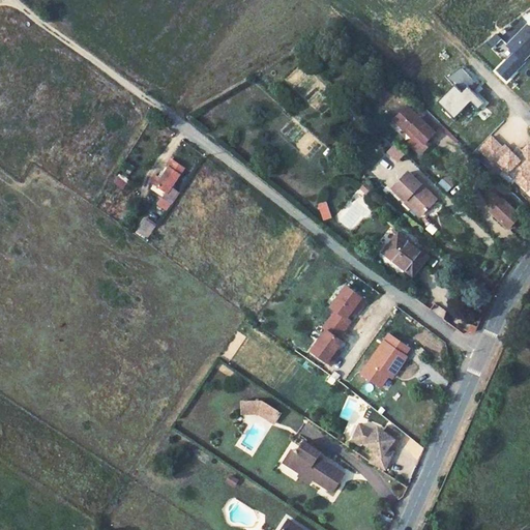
[(529,52),(529,38),(522,31),(502,51),(518,65),(529,52)]
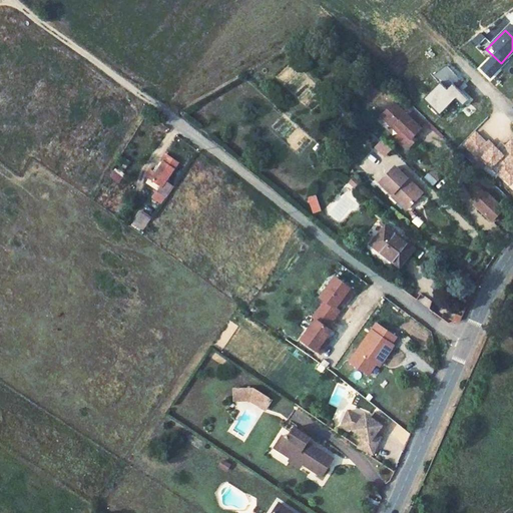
[(395,100),(387,108),(392,113),(386,120),(398,132),(394,136),(406,147),(416,137),(411,133),(412,128),(418,122),(425,115),(412,102),(405,109),(395,100)]
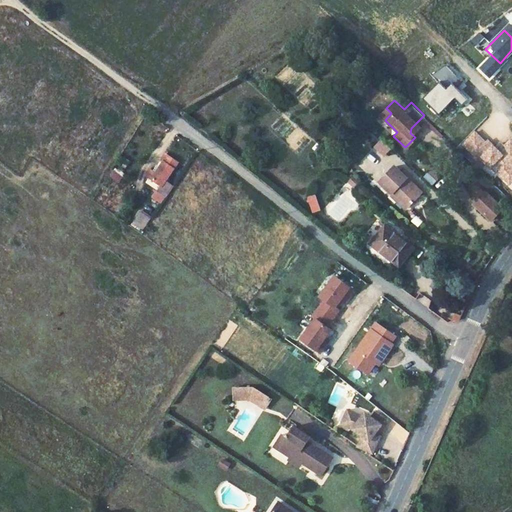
[(423,128),(417,122),(411,128),(410,133),(415,137),(423,128)]
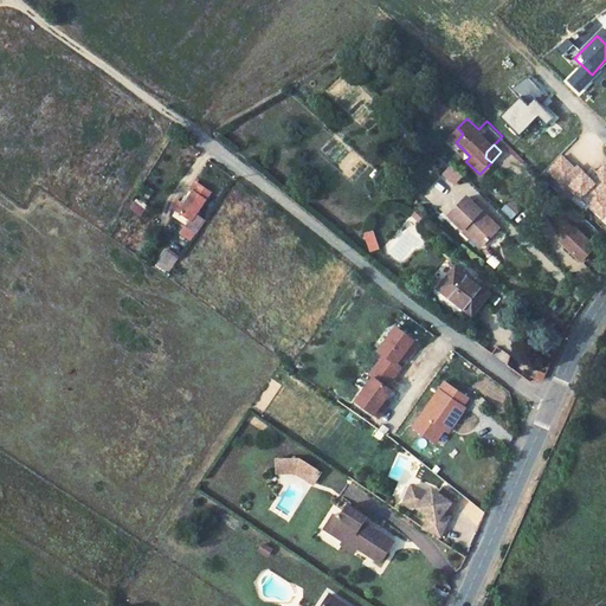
[(599,210),(605,202),(605,165),(598,173),(592,179),(588,174),(579,166),(577,168),(563,156),(549,171),(563,184),(565,181),(581,198),(584,195),(599,210)]
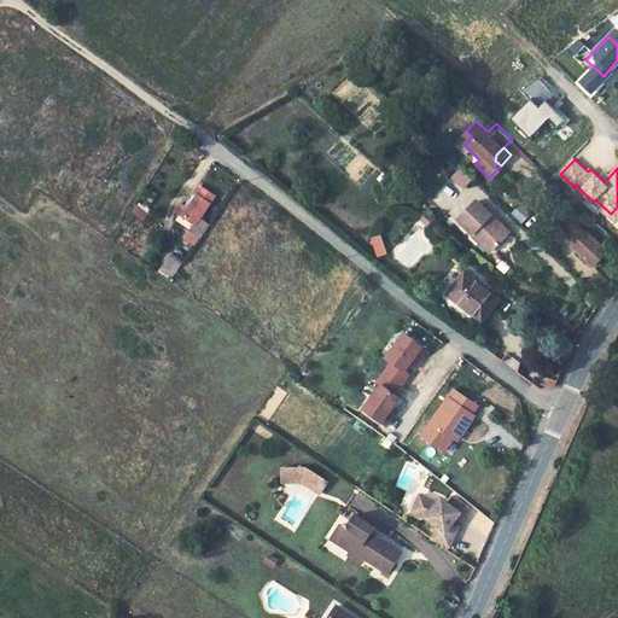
[(472,178),(460,167),(450,176),(462,187),(472,178)]
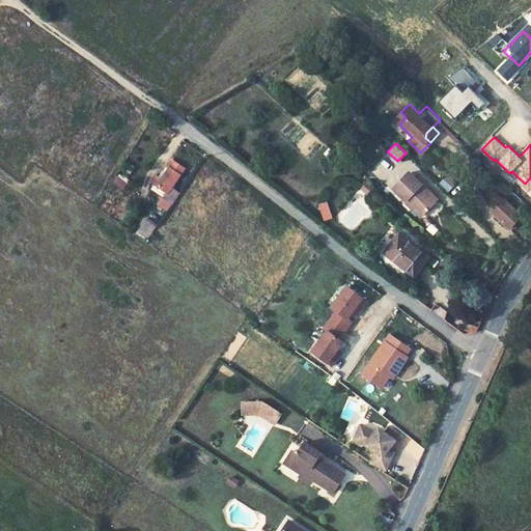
[(519,157),(524,151),(521,147),(515,152),(519,157)]
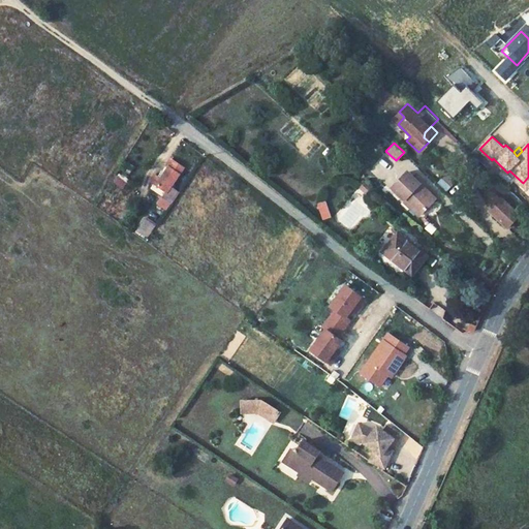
[(154,176),(149,183),(164,193),(160,198),(168,205),(177,193),(168,187),(181,168),(168,159),(163,167),(165,169),(158,179),(154,176)]
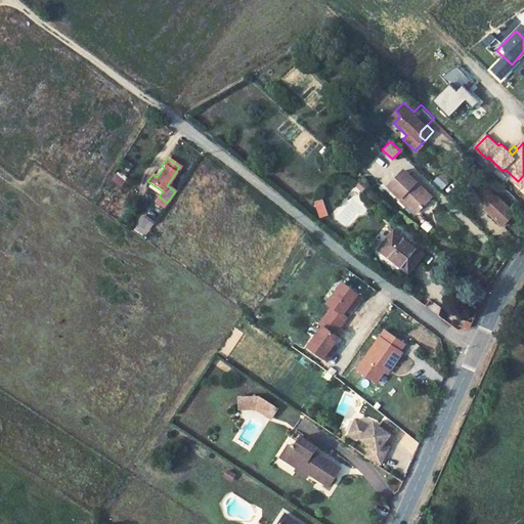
[(402,168),(387,183),(400,195),(403,192),(420,208),(431,194),(402,168)]
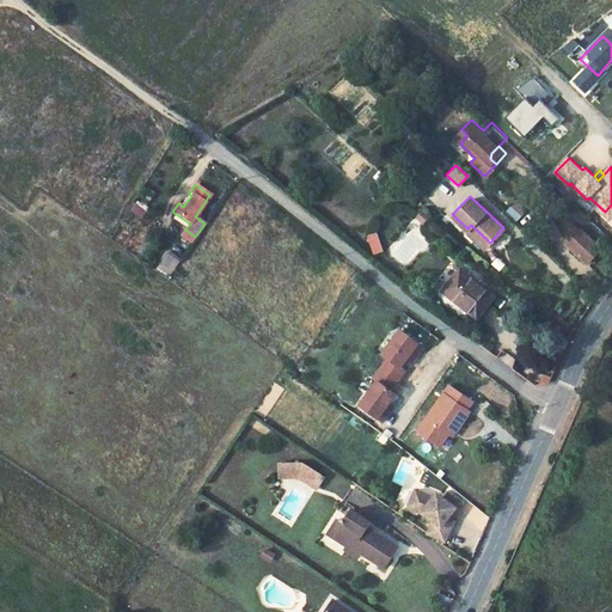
[(424,210),(416,203),(408,212),(417,219),(424,210)]
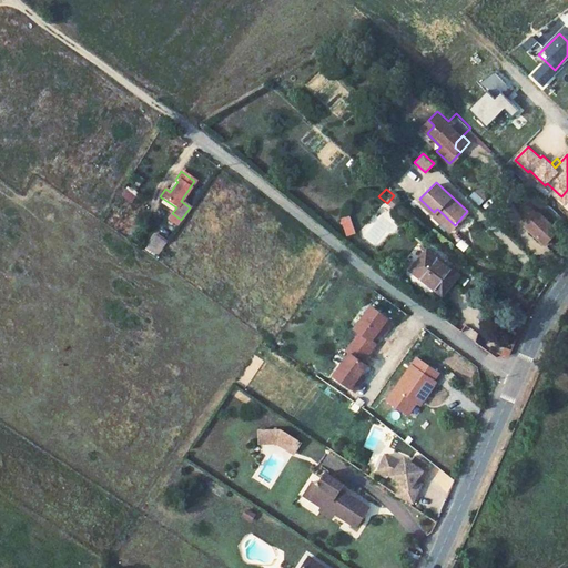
[(434,212),(432,214),(449,230),(455,225),(437,209),(434,212)]
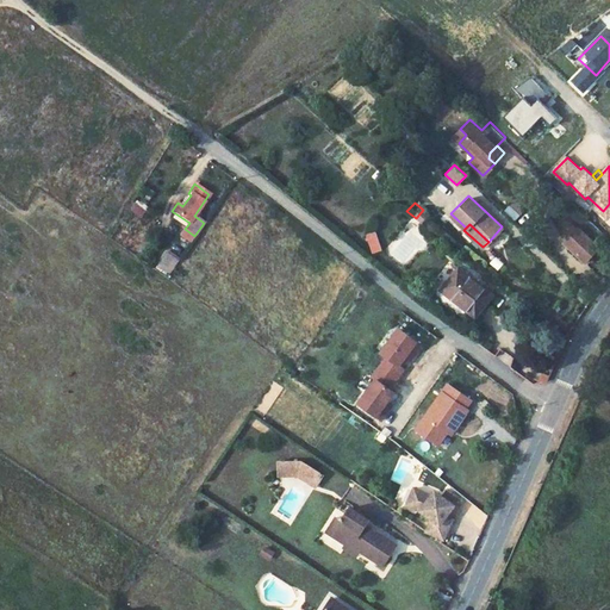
[(587,262),(599,248),(579,229),(566,243),(587,262)]
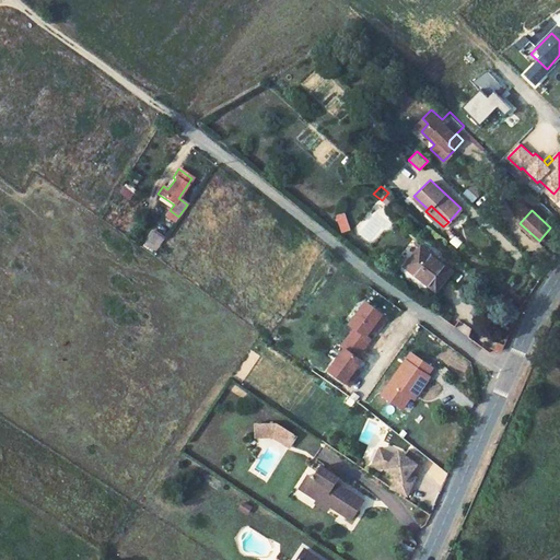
[(151,235),(143,246),(153,254),(161,242),(151,235)]
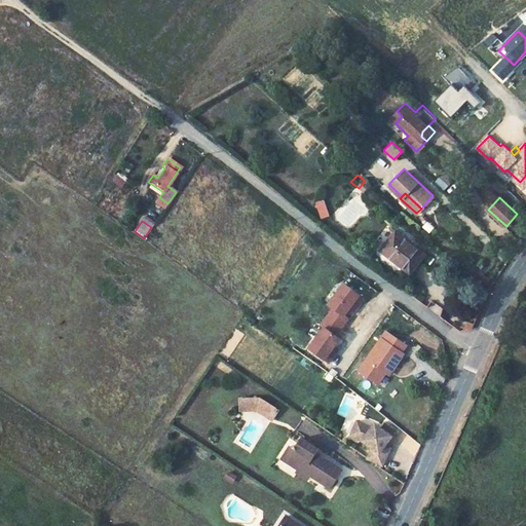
[(399,224),(382,242),(386,247),(404,228),(399,224)]
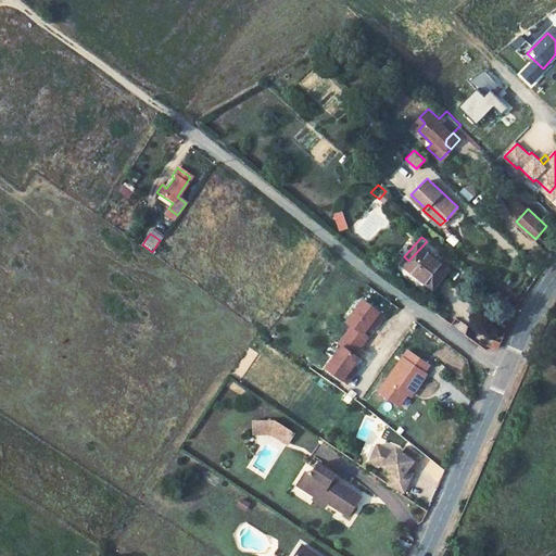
[(427,241),(408,261),(434,285),(452,264),(427,241)]
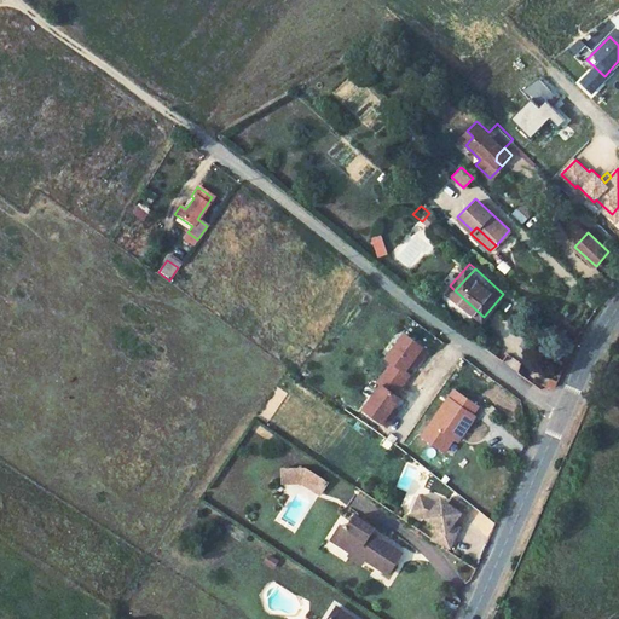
[(399,388),(409,376),(406,375),(404,372),(414,359),(418,364),(427,352),(404,335),(386,359),(392,364),(376,383),(380,387),(362,410),(385,427),(393,417),(388,412),(398,399),(393,395),(399,388)]
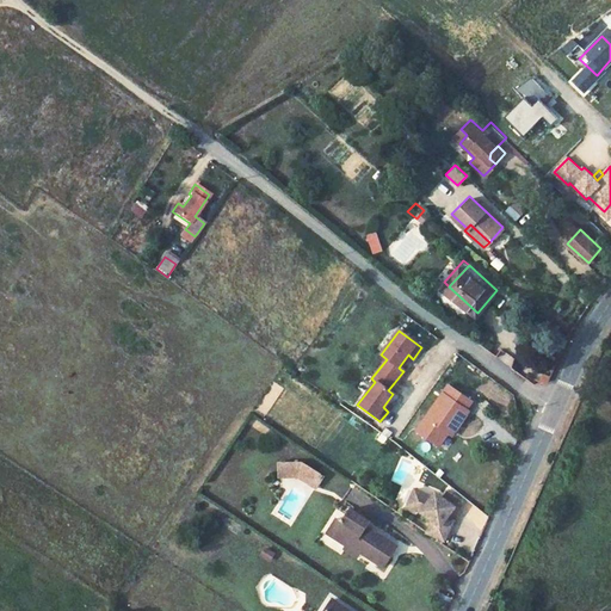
[(451,384),(430,413),(432,415),(423,427),(438,439),(451,421),(455,424),(469,407),(466,405),(470,399),(451,384)]
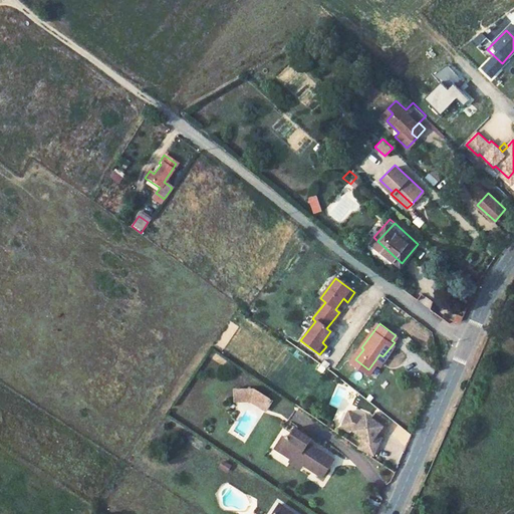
[(228,387),(228,398),(246,397),(250,383),(228,387)]
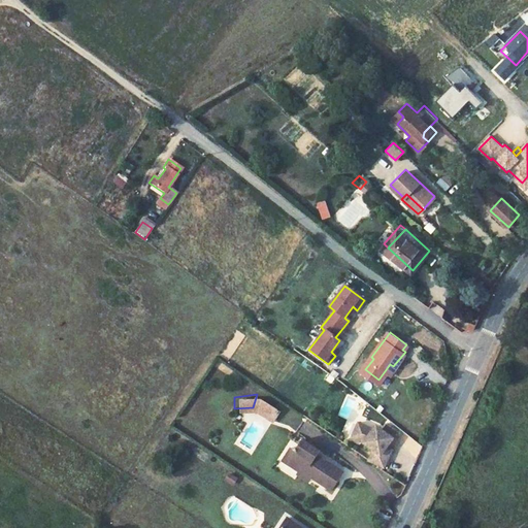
[(257,394),(253,407),(268,417),(275,407),(257,394)]
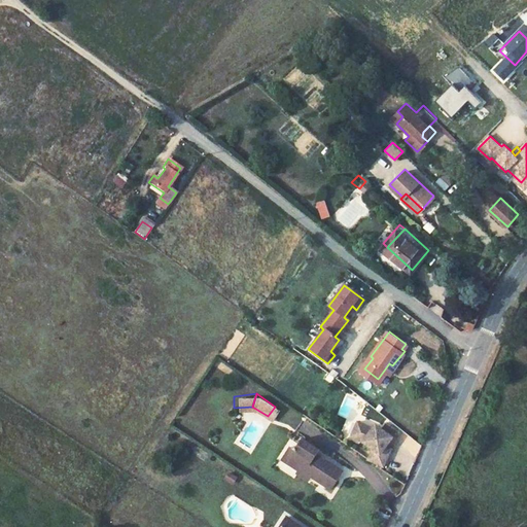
[(370,427),(352,421),(347,435),(359,440),(370,447),(365,458),(382,463),(387,450),(380,448),(384,443),(389,436),(391,437),(395,431),(383,422),(379,428),(372,423),(370,427)]
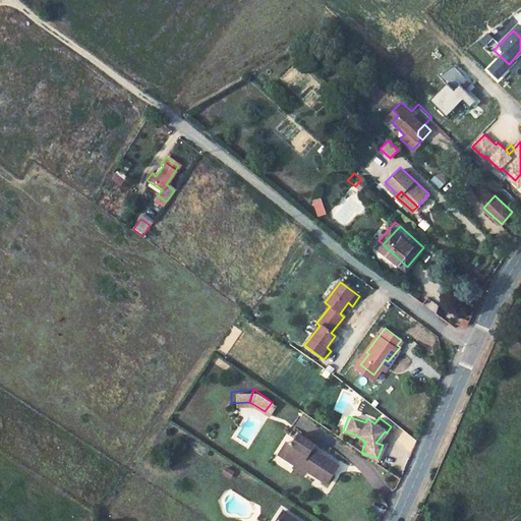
[(284,441),(277,453),(293,463),(296,459),(306,466),(304,468),(325,482),(337,465),(312,450),(312,452),(308,450),(312,444),(296,432),(291,443),(288,441),(287,443),(284,441)]
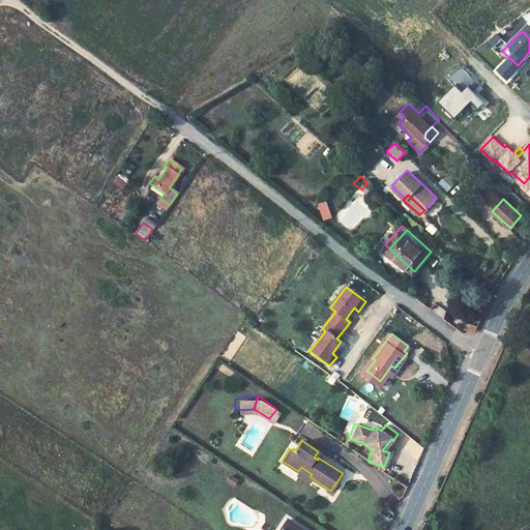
[(298,471),(295,476),(306,483),(310,476),(312,474),(301,467),(298,471)]
